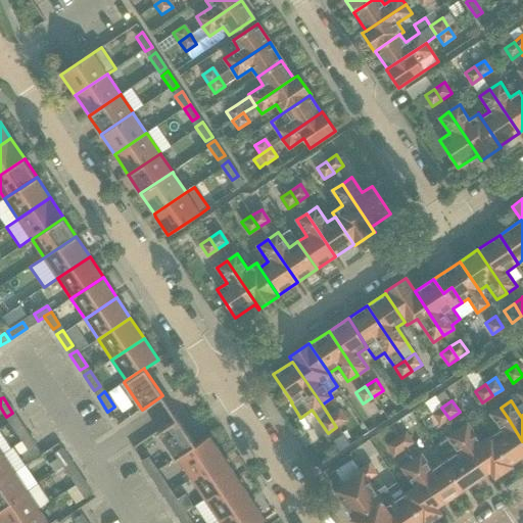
[(449,419),(441,408),(431,414),(439,425),(449,419)]
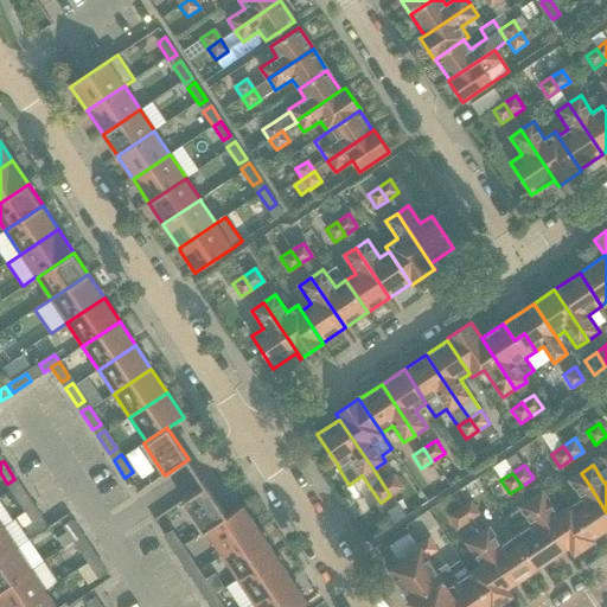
[(581,499),(570,506),(593,542),(594,541),(592,538),(606,528),(606,512),(581,473),(569,480),(581,499)]
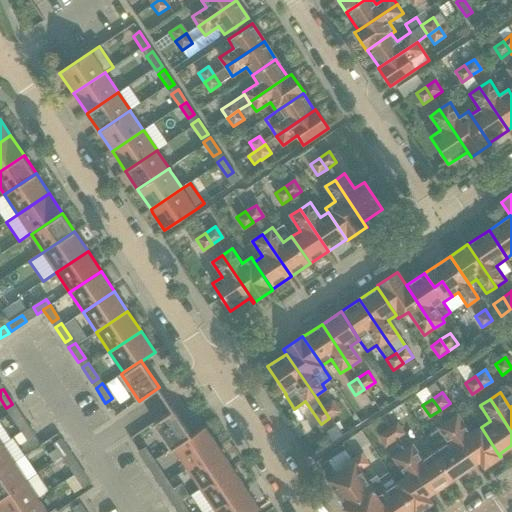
[(332,400),(322,407),(329,418),(340,411),(332,400)]
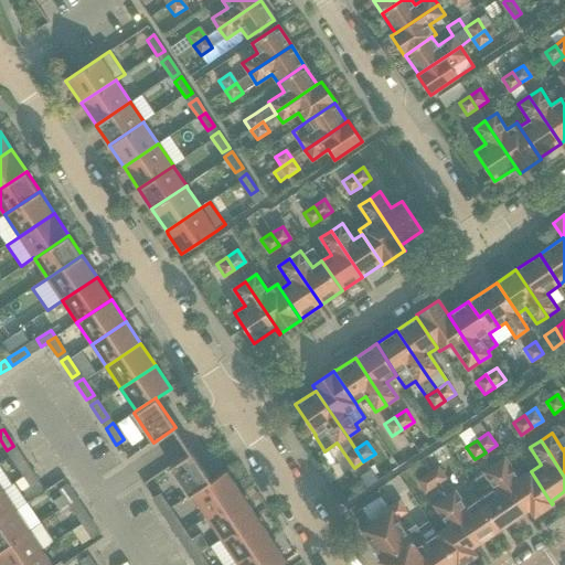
[(20,470),(28,466),(17,449),(9,454),(20,470)]
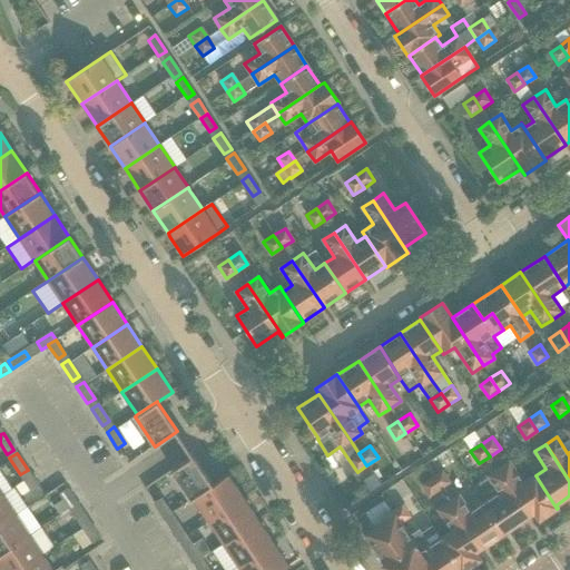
[(194,499),(214,485),(213,485),(194,455),(170,470),(190,500),(193,499),(194,499)]
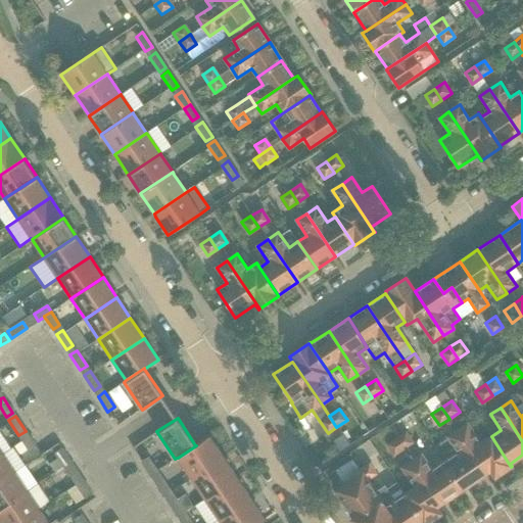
[(467,424),(458,430),(486,474),(490,471),(494,477),(511,467),(491,436),(480,443),(467,424)]
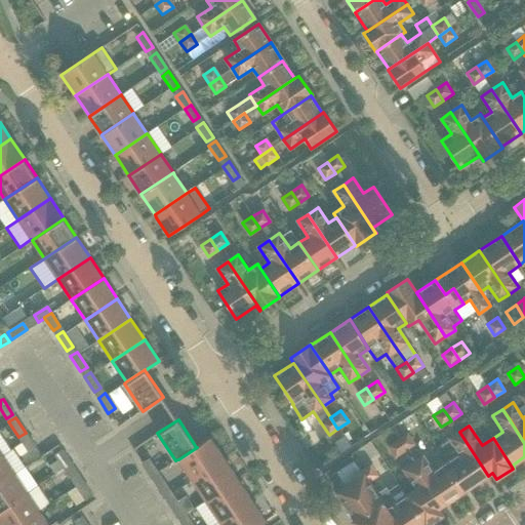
[(458,453),(445,461),(449,468),(465,491),(488,476),(459,432),(449,439),(458,453)]
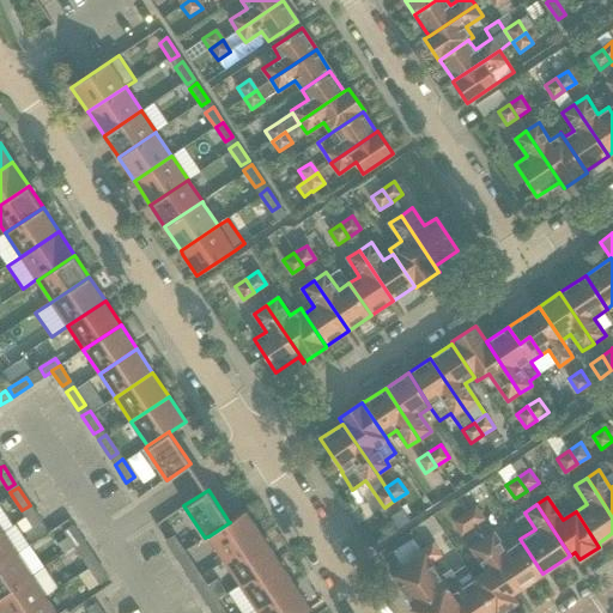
[(475,505),(463,514),(473,527),(485,519),(475,505)]
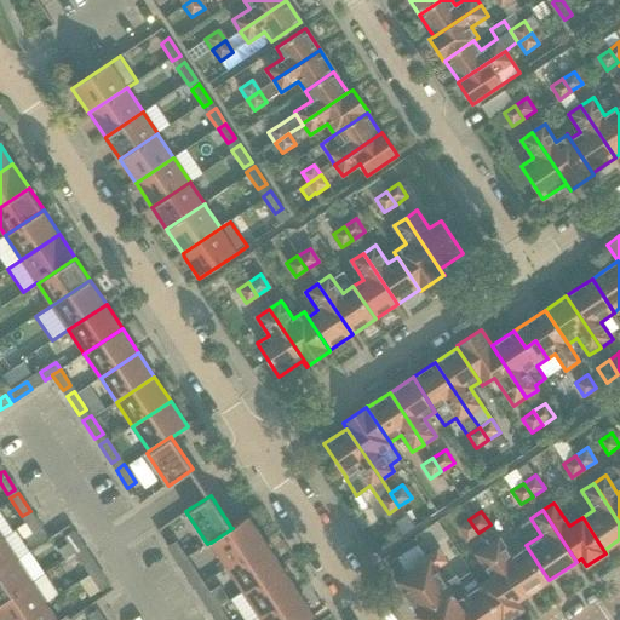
[(33,515),(24,520),(36,538),(45,533),(33,515)]
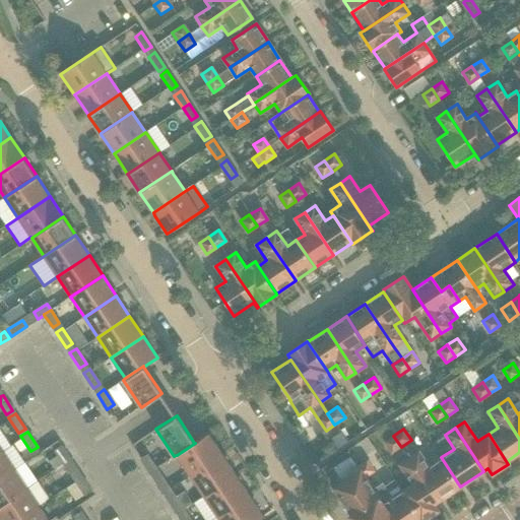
[(177,455),(190,475),(221,454),(208,434),(194,443),(195,443),(177,455)]
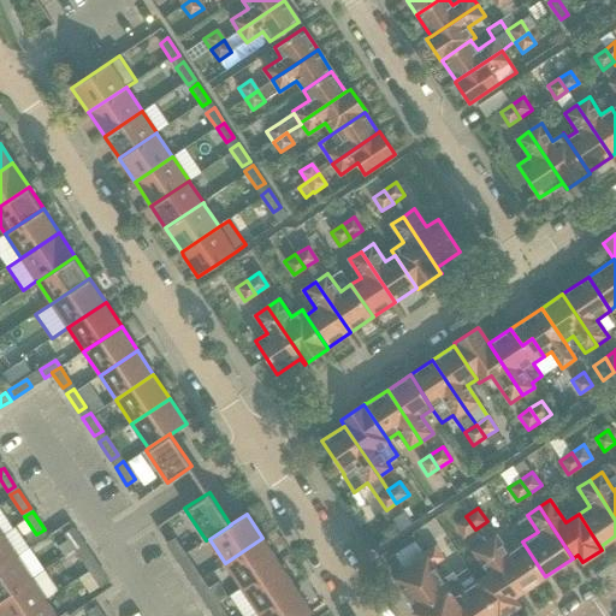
[(475,529),(466,516),(454,523),(463,538),(475,529)]
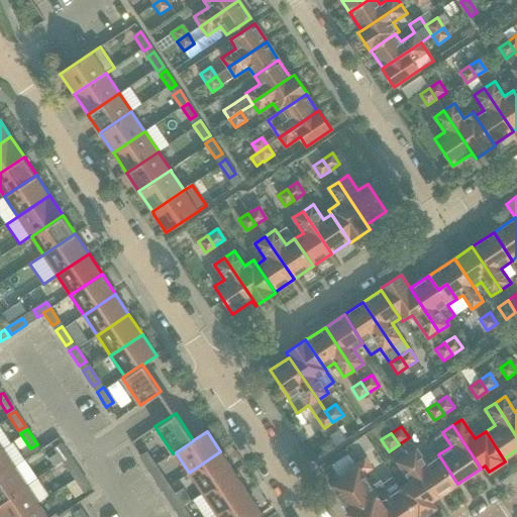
[(2,449),(0,450),(0,477),(14,468),(24,460),(12,442),(2,449)]
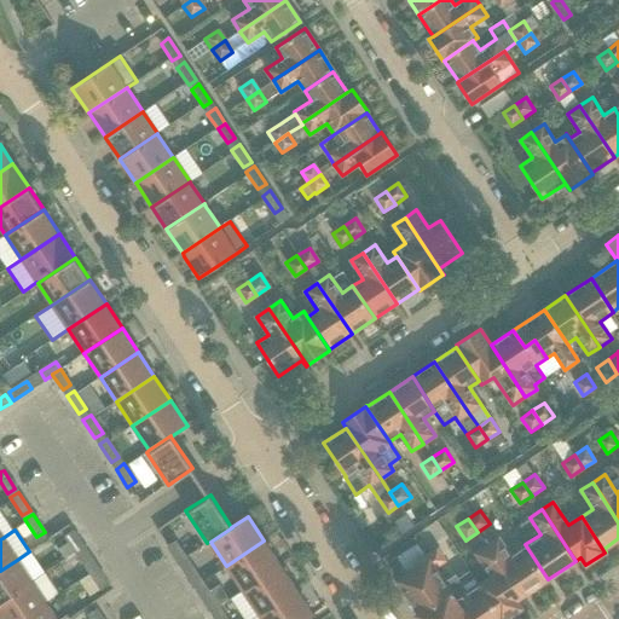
[(77,555),(85,549),(73,532),(65,537),(77,555)]
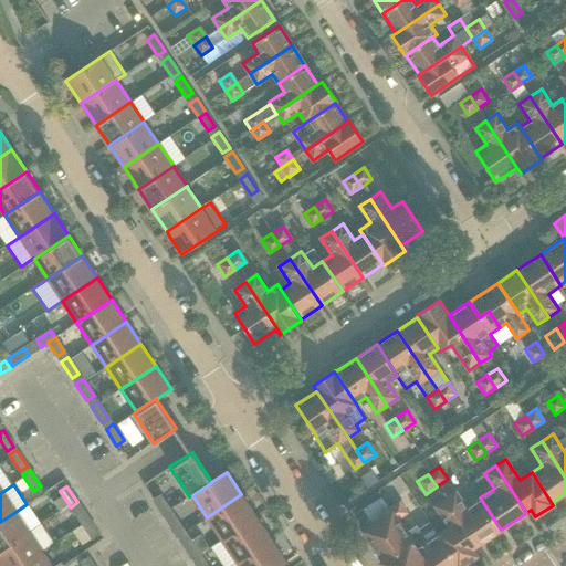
[(456,492),(444,499),(477,546),(501,530),(484,504),(480,498),(465,507),(456,492)]
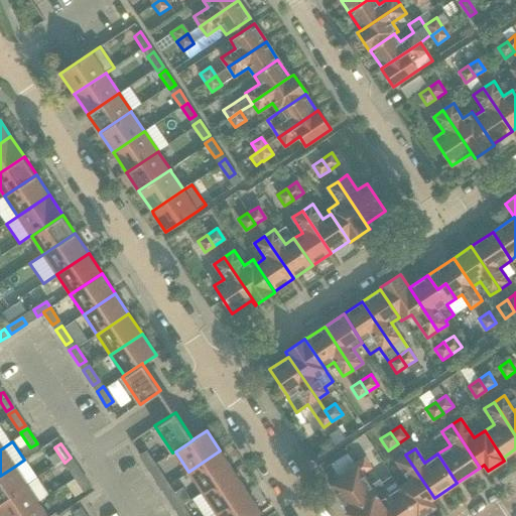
[(188,472),(202,492),(234,471),(220,450),(188,472)]
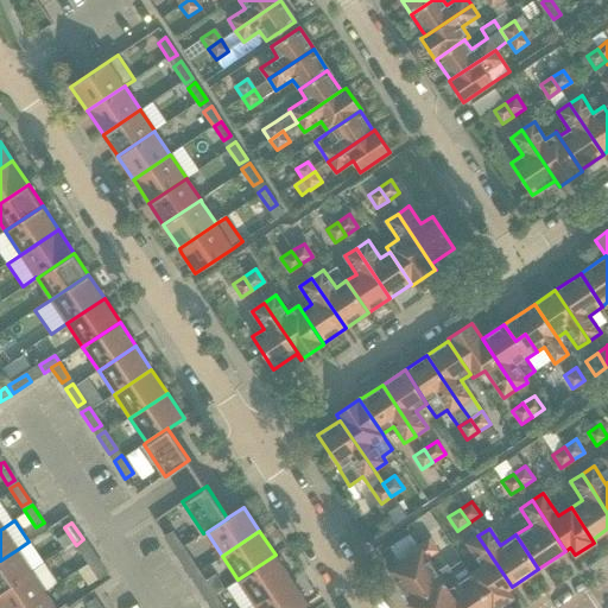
[(177,555),(184,550),(172,532),(165,538),(177,555)]
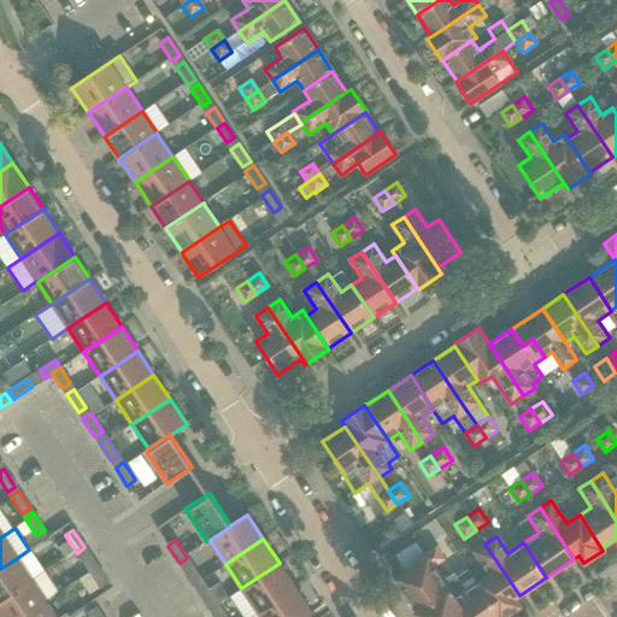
[(488,575),(477,583),(499,616),(503,616),(519,606),(515,598),(519,595),(485,544),(472,552),(488,575)]
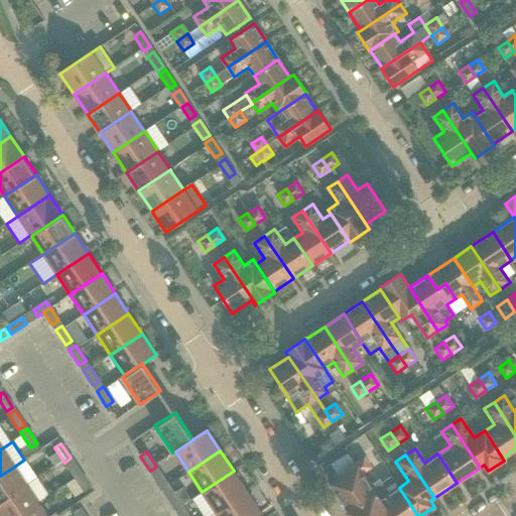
[(364,457),(355,462),(358,466),(357,467),(362,475),(363,474),(365,473),(372,468),(364,457)]
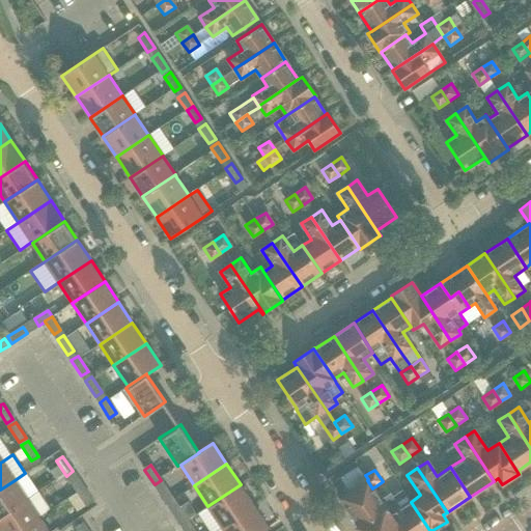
[(84,487),(75,475),(68,479),(77,492),(84,487)]
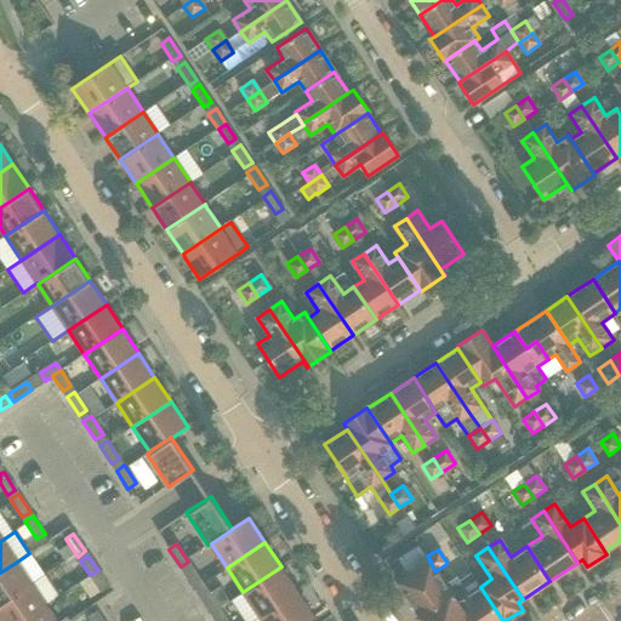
[(0,603),(32,584),(17,562),(0,573),(0,603)]
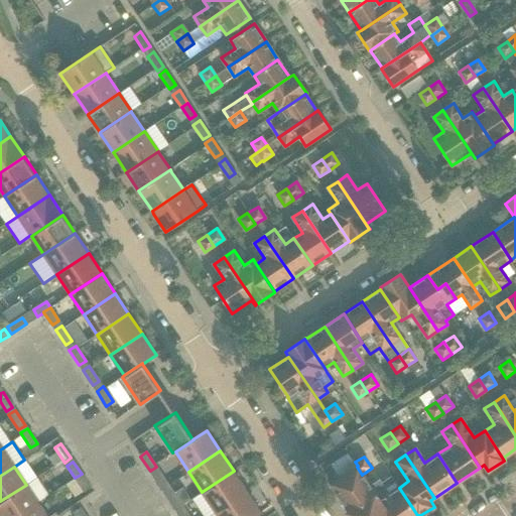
[(389,515),(362,475),(357,467),(330,484),(331,485),(331,484),(348,510),(346,512),(348,515),(389,515)]
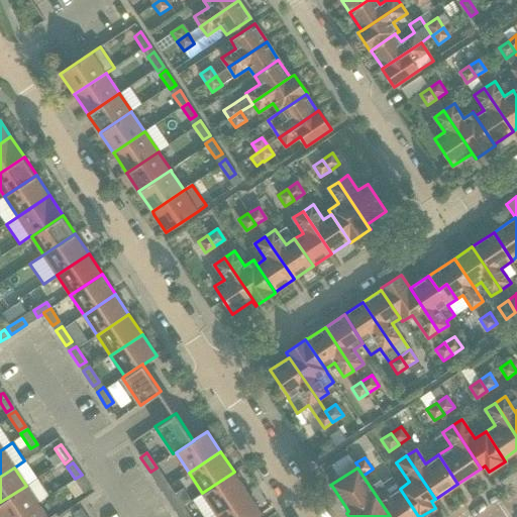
[(202,493),(216,513),(247,492),(234,472),(202,493)]
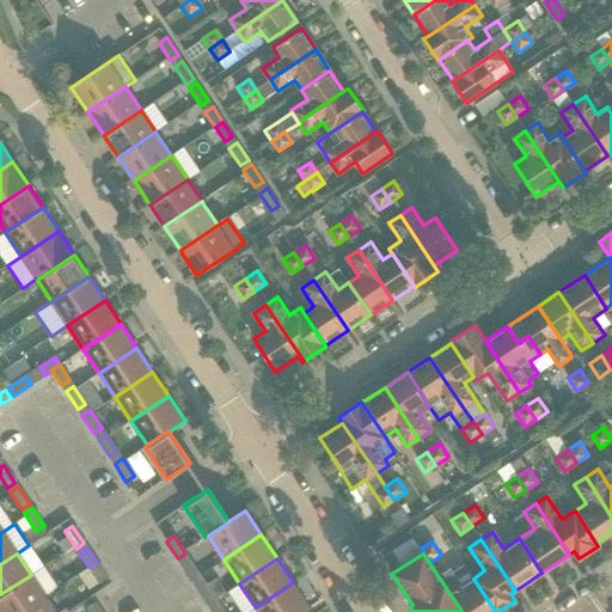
[(194,583),(202,579),(190,561),(183,565),(194,583)]
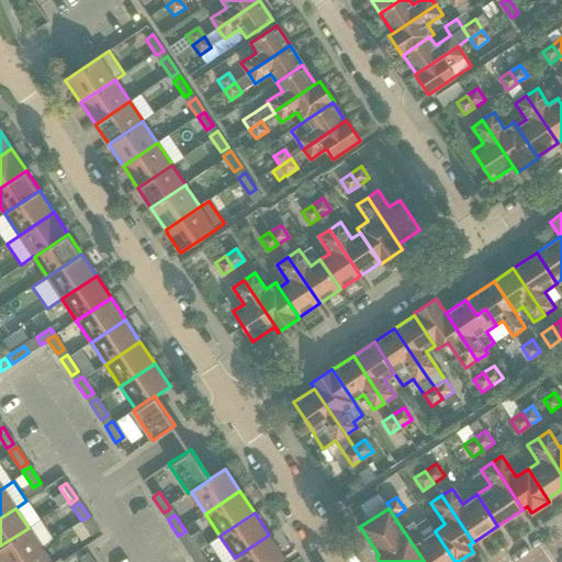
[(81,520),(91,535),(98,530),(89,516),(81,520)]
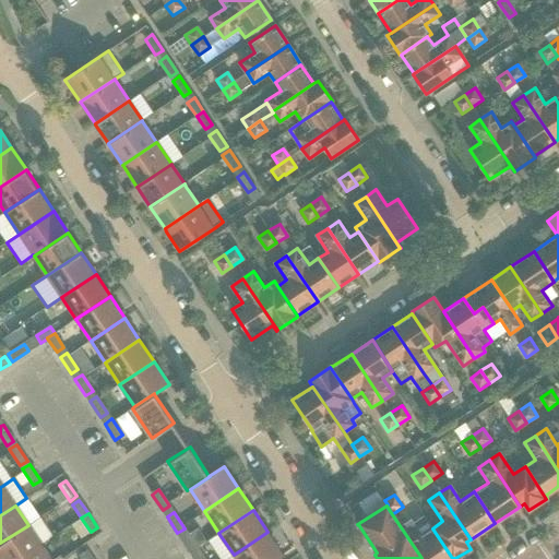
[(402,525),(401,526),(421,558),(450,558),(452,558),(432,528),(421,535),(411,519),(404,524),(402,525)]
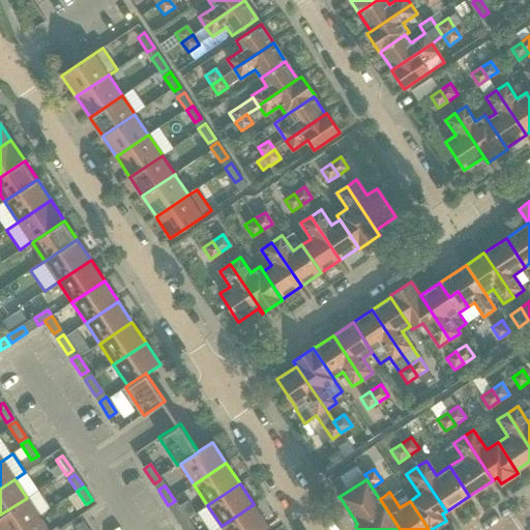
[(27,498),(0,514),(0,527),(1,529),(18,529),(39,517),(27,498)]
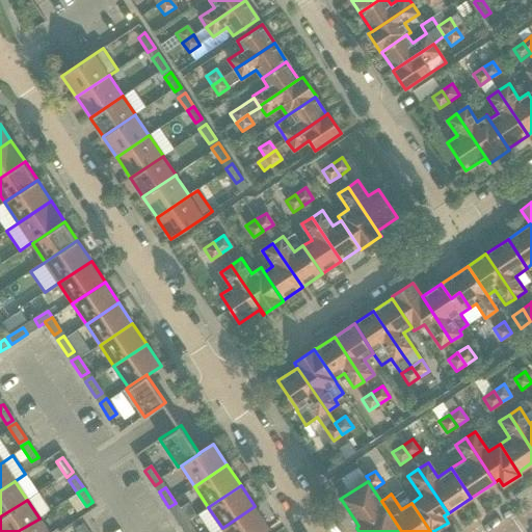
[(222,528),(224,531),(263,531),(269,528),(255,506),(222,528)]
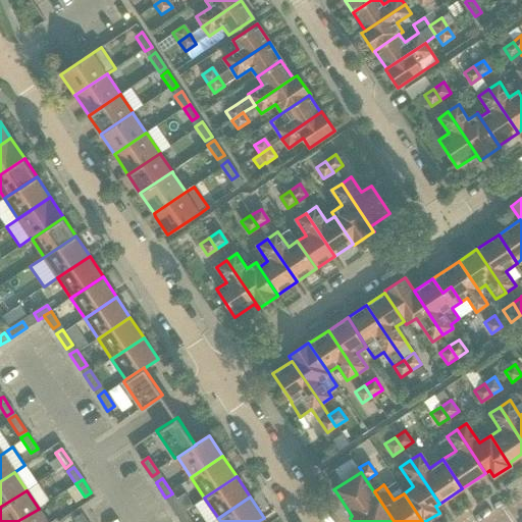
[(179,518),(186,514),(175,499),(169,503),(179,518)]
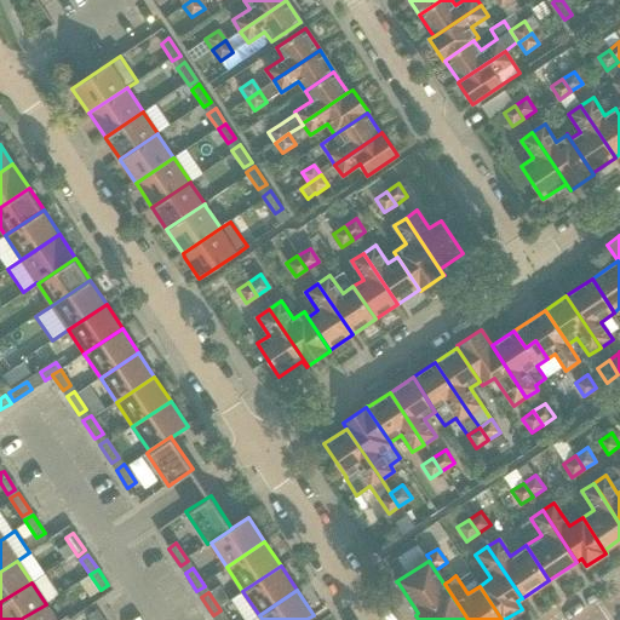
[(56,619),(46,604),(21,619),(56,619)]
